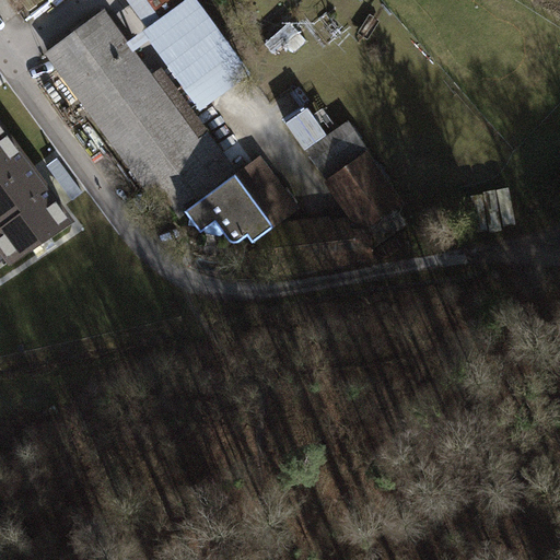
[(143,0),(160,22),(190,0),(143,0)]
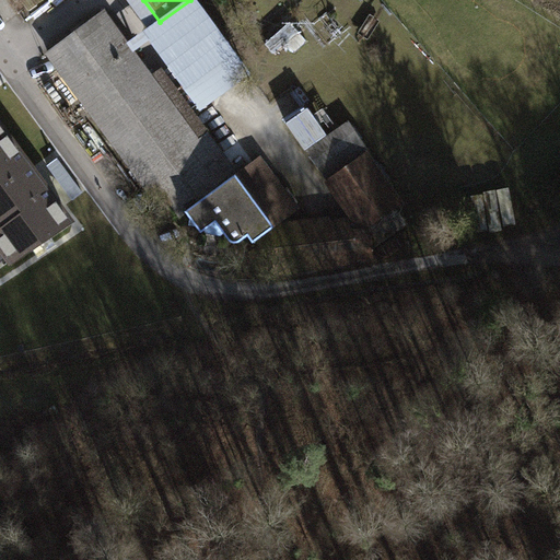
[(236,174),(208,135),(199,141),(104,13),(49,53),(159,202),(167,196),(182,214),(186,211),(236,174)]
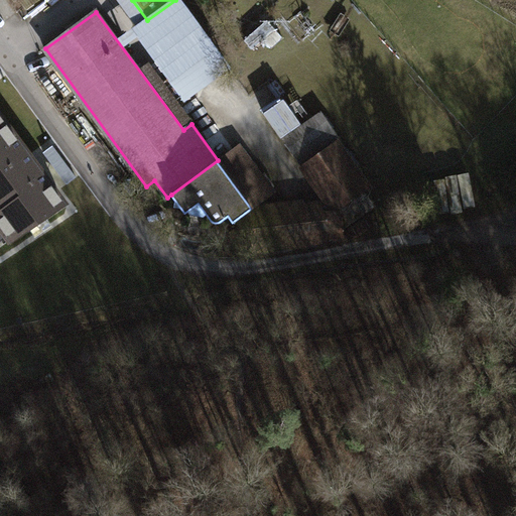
[(283,136),(305,120),(286,93),(263,108),(283,136)]
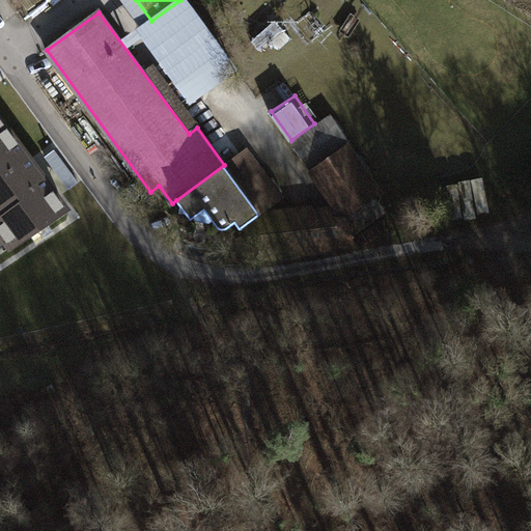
[(355,147),(331,114),(289,143),(333,203),(354,231),(384,211),(371,193),(378,189),(351,150),(355,147)]
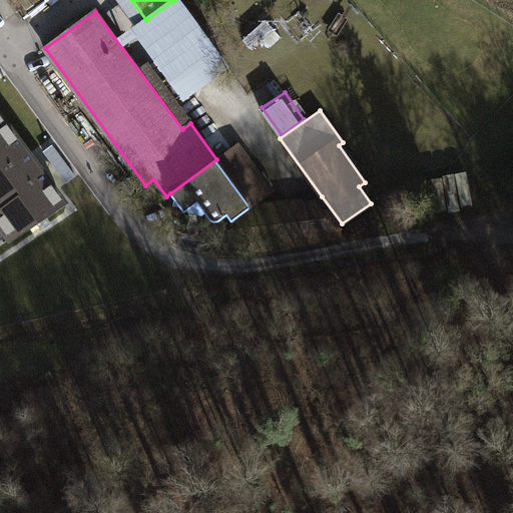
[(65,203),(5,123),(0,127),(0,220),(15,240),(65,203)]
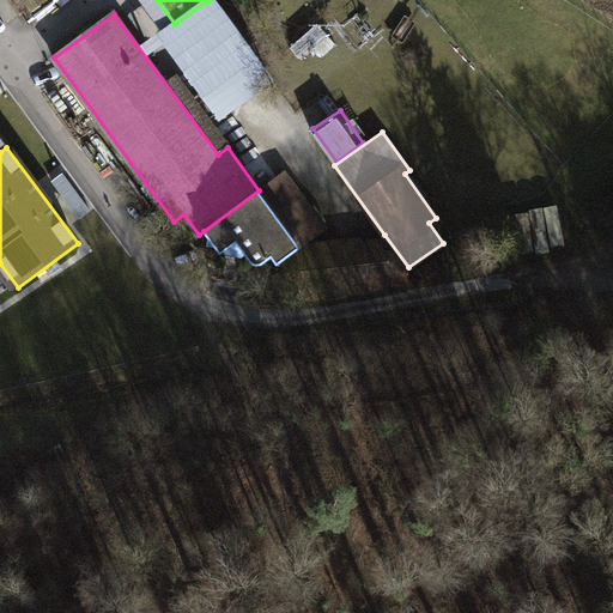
[(286,170),(259,190),(204,231),(220,255),(236,243),(252,263),(258,266),(263,265),(272,258),(278,266),(280,263),(301,248),(308,243),(329,228),(286,170)]
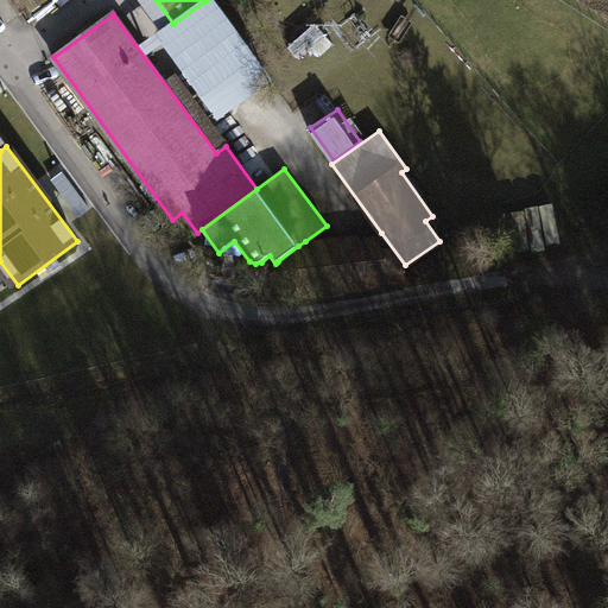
[(298,246),(278,261),(296,283),(297,299),(407,286),(405,265),(381,233),(305,241),(298,246)]
